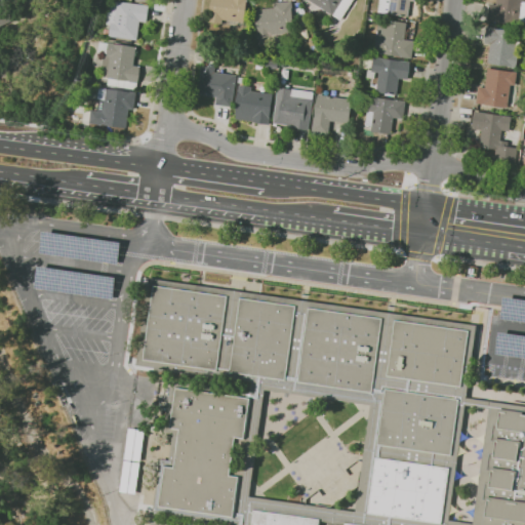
[(221,25),(208,23),(211,0),(247,0),(244,24),(223,19),(221,25)]
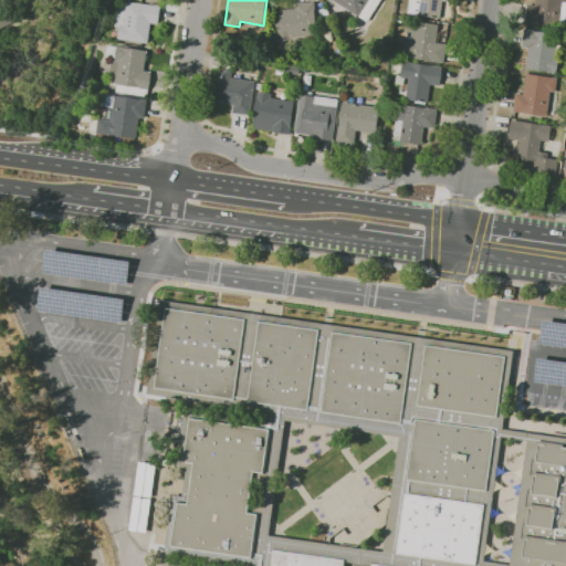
[(383,0),(368,22),(359,17),(334,0),(383,0)]
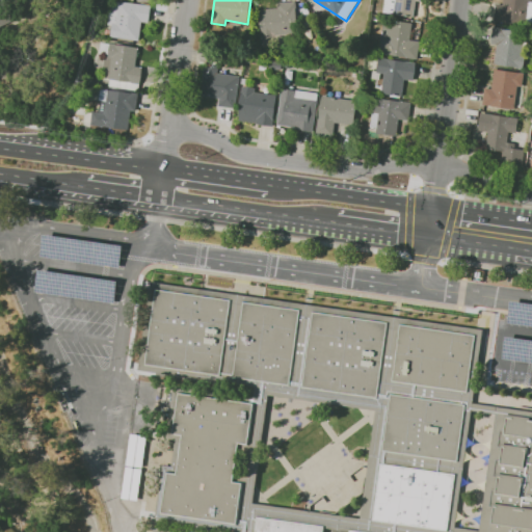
[(414,18),(393,15),(394,14),(387,11),(388,0),(424,0),(424,2),(417,1),(414,18)]
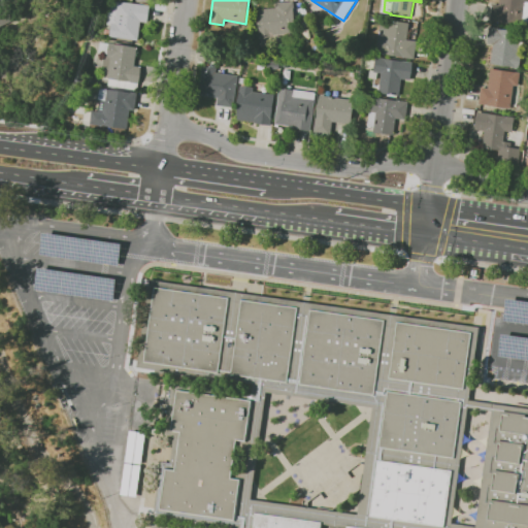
[(521,25),(495,21),(495,19),(491,19),(493,4),(499,5),(499,0),(527,0),(527,24),(522,23),(521,25)]
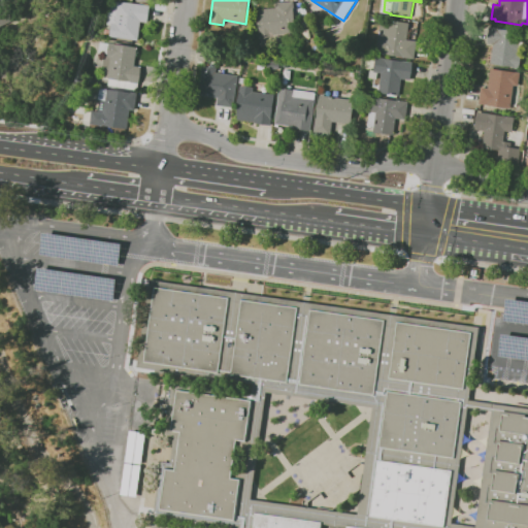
[(0,1),(8,22),(0,25),(0,1)]
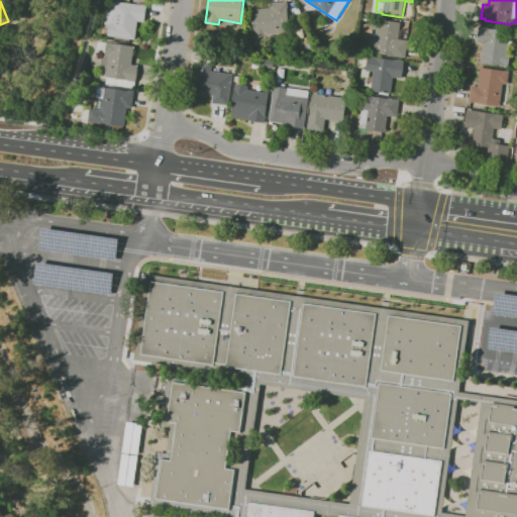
[(135,40),(107,36),(109,25),(104,24),(107,2),(115,3),(116,1),(146,5),(144,22),(138,21),(135,40)]
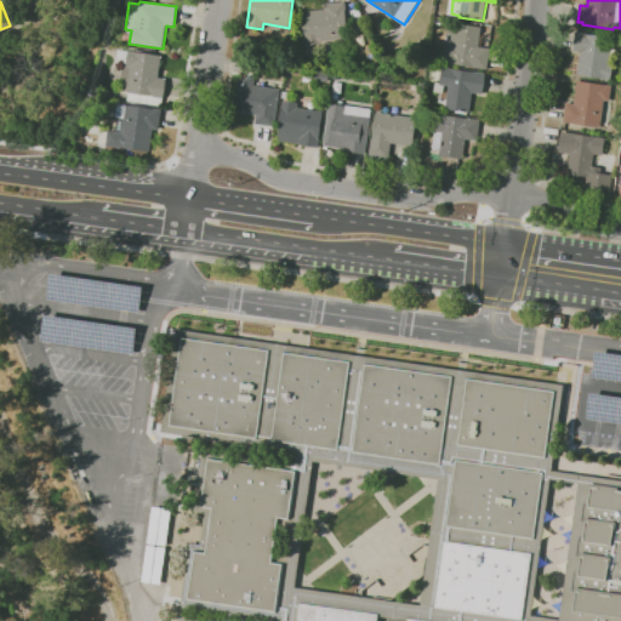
[(306,56),(302,11),(325,9),(325,4),(346,1),(347,17),(346,17),(347,36),(349,36),(349,49),(317,51),(318,55),(306,56)]
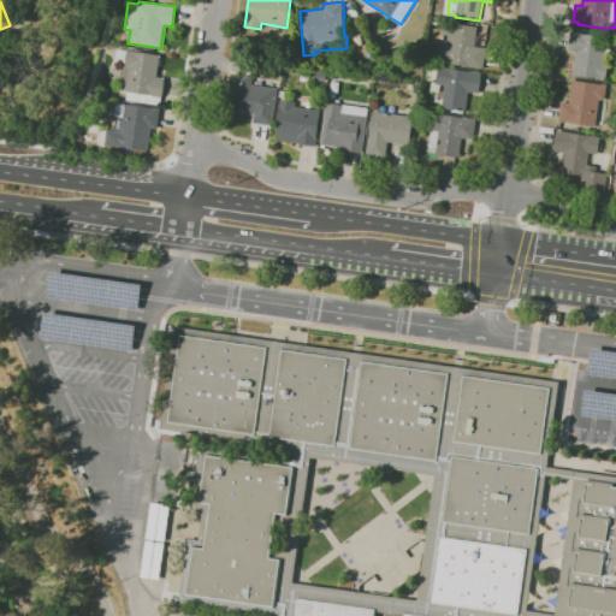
[(484,69),(439,63),(442,45),(443,45),(445,23),(454,24),(478,28),(475,47),(486,48),(484,69)]
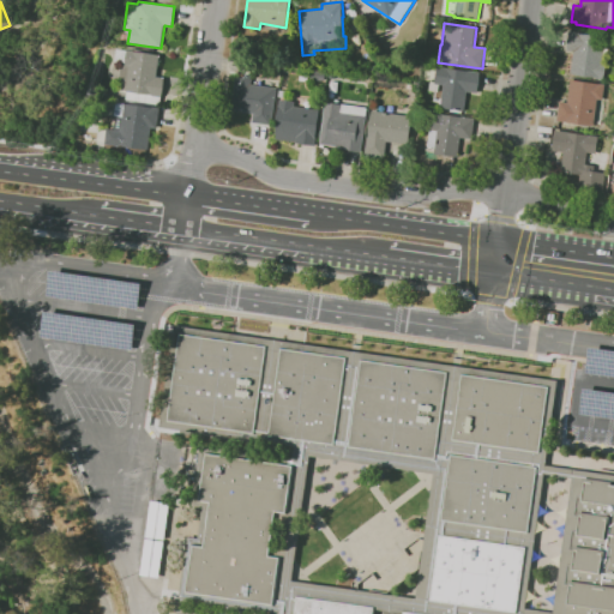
[(603,79),(596,78),(571,73),(575,52),(567,50),(570,31),(584,34),(584,35),(607,38),(603,64),(606,65),(603,79)]
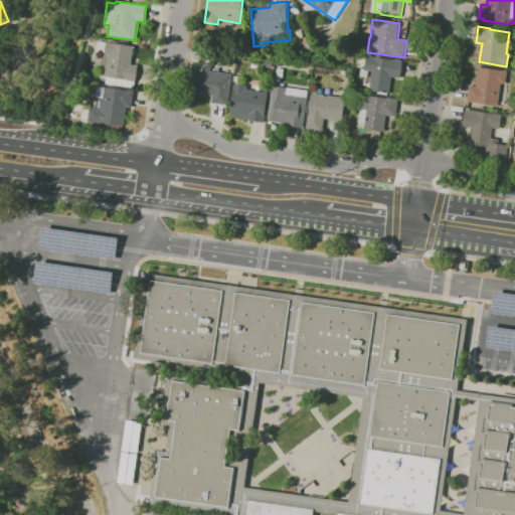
[(133,89),(106,84),(107,76),(99,75),(103,52),(97,51),(99,41),(106,42),(107,41),(110,42),(110,40),(119,42),(119,44),(134,46),(132,64),(139,65),(136,81),(134,81),(133,89)]
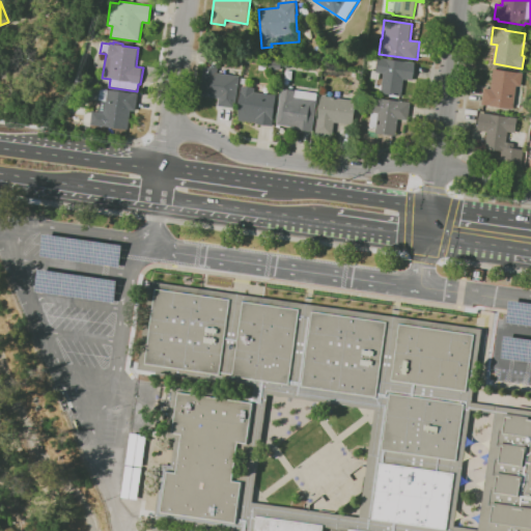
[(401,96),(382,94),(385,74),(376,73),(379,58),(415,63),(413,81),(403,79),(401,96)]
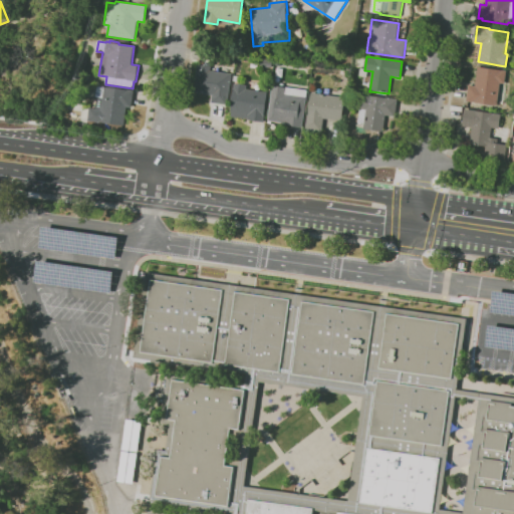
[(228,104),(212,102),(213,95),(194,92),(198,64),(205,65),(206,61),(212,62),(211,70),(233,73),(228,104)]
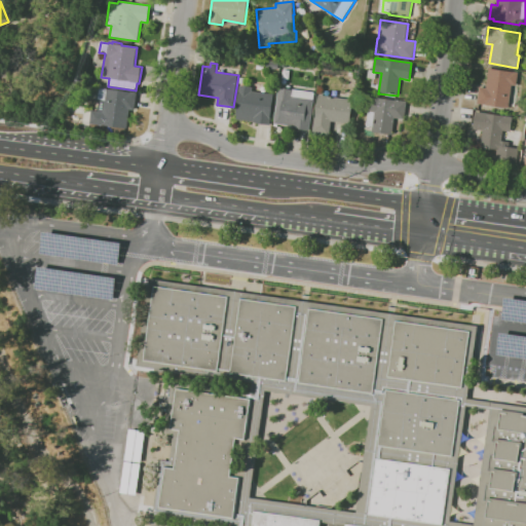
[(509,108),(477,104),(479,86),(486,87),(489,68),(518,72),(517,85),(512,85),(509,108)]
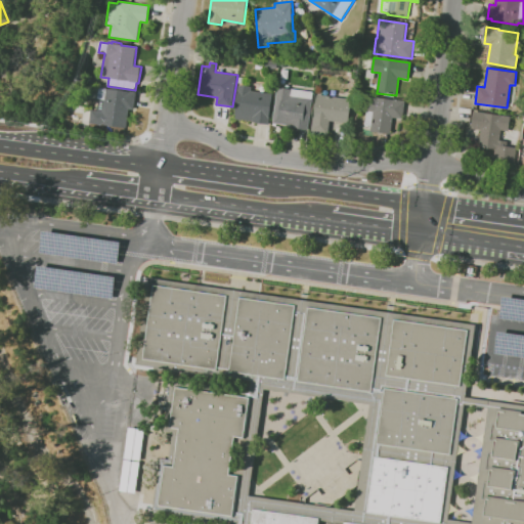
[(269,125),(254,123),(254,121),(251,121),(251,122),(235,119),(236,117),(234,117),(238,85),(252,87),(252,91),(273,94),(273,95),(270,117),(269,125)]
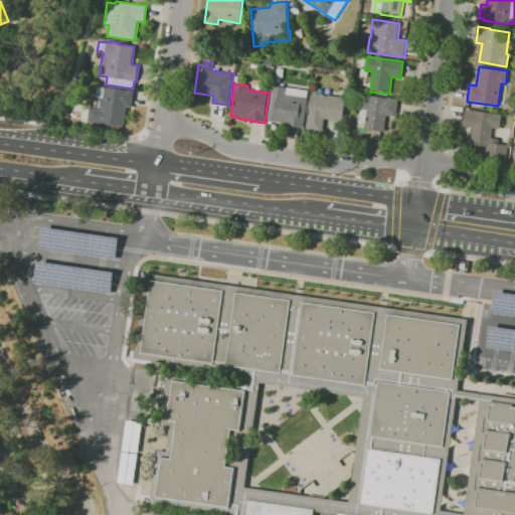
[(125,126),(101,122),(101,124),(89,122),(91,109),(93,109),(94,104),(95,105),(98,86),(128,91),(135,92),(132,109),(127,108),(125,126)]
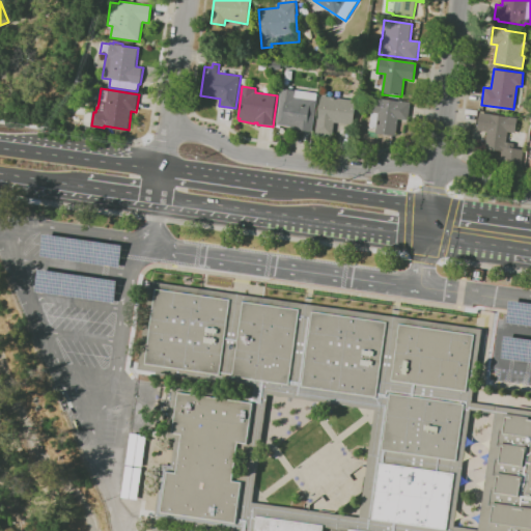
[(313,132),(295,130),(295,128),(277,124),(282,89),(295,91),(296,90),(318,93),(317,102),(313,132)]
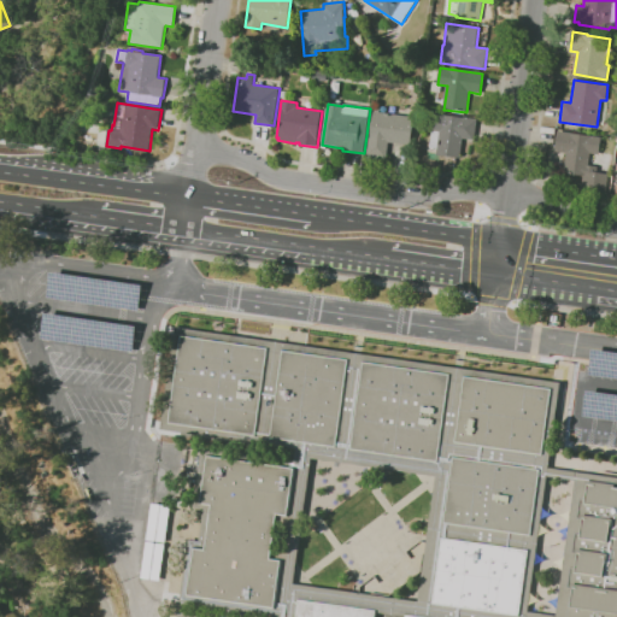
[(387,158),(368,157),(369,137),(371,137),(374,111),(413,116),(411,145),(389,142),(387,158)]
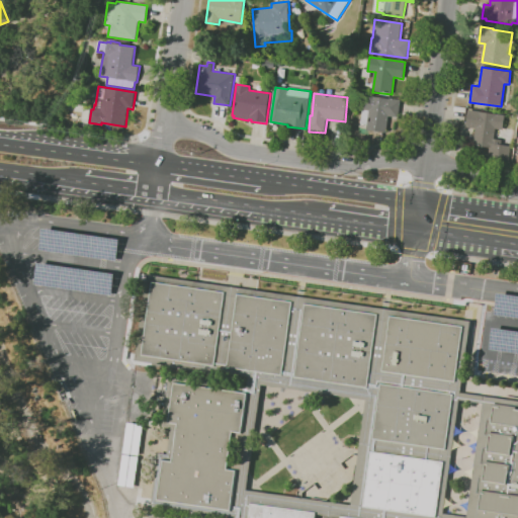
[(389,135),(365,131),(366,127),(367,127),(368,123),(360,122),(362,110),(359,109),(362,93),(402,101),(399,117),(389,116),(386,131),(389,132),(389,135)]
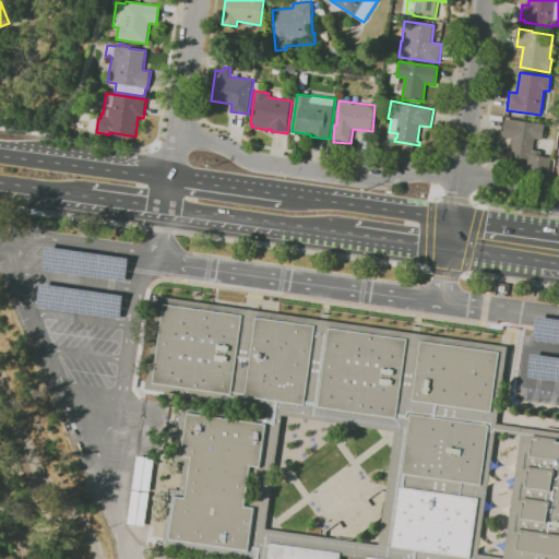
[(527,168),(528,159),(510,156),(513,139),(502,137),(506,118),(545,125),(543,140),(535,139),(533,150),(542,151),(540,156),(550,157),(548,175),(535,173),(527,168)]
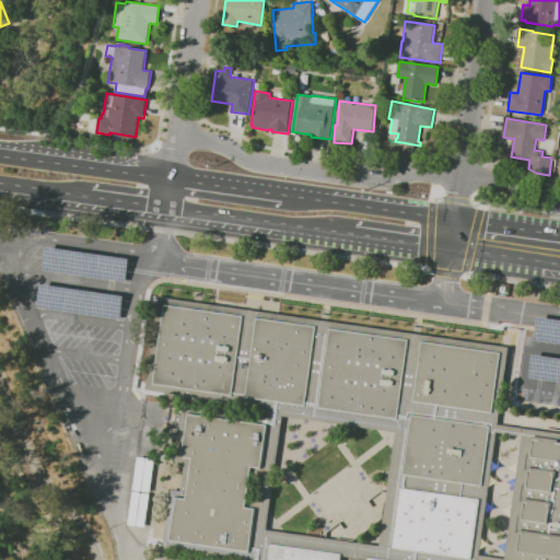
[(45,247),(41,270),(124,282),(128,259),(45,247)]
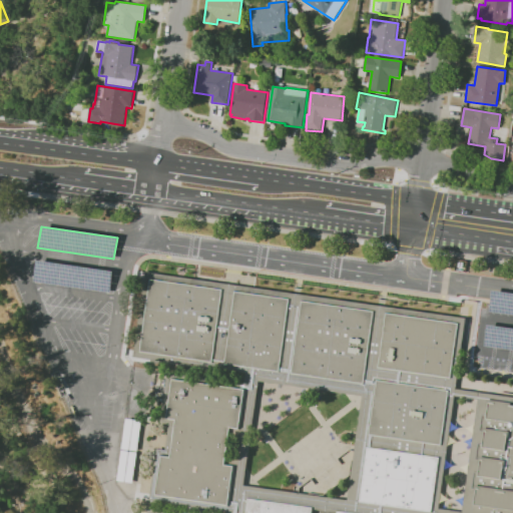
[(36,260),(32,281),(108,293),(111,271),(36,260)]
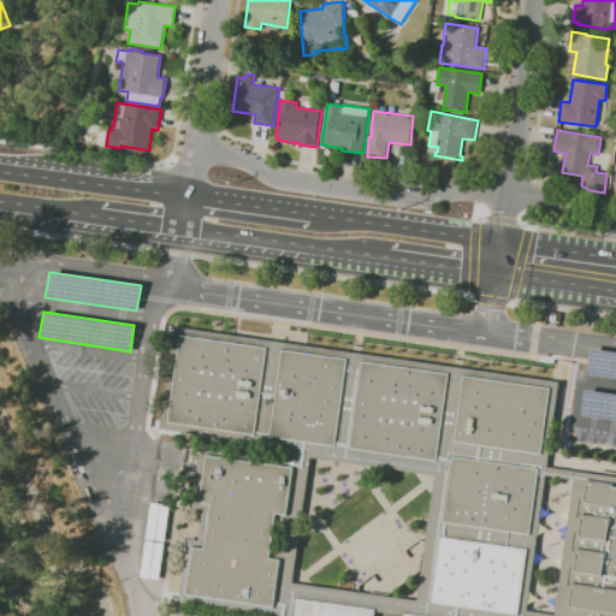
[(182,335),(267,345),(254,434),(169,422),(182,335)]
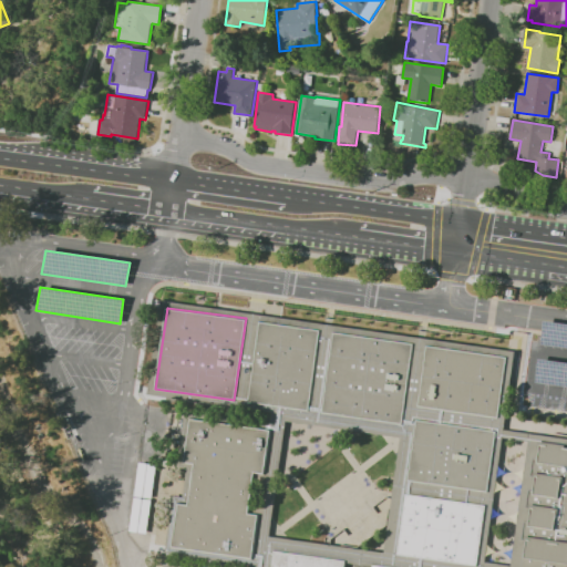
[(566,323),(543,320),(539,343),(566,347),(566,323)]
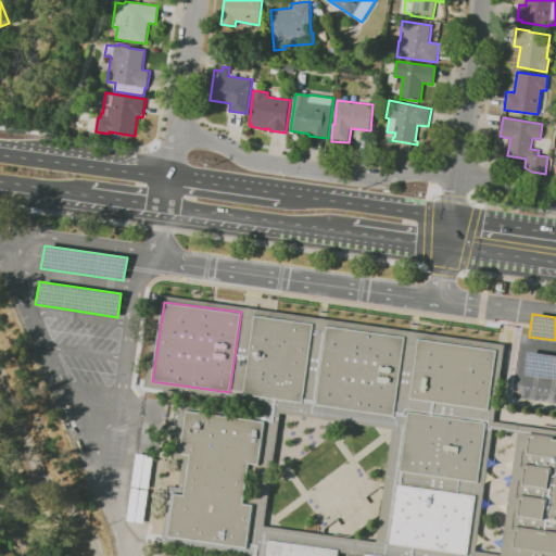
[(255,315),(314,324),(303,403),(244,394),(255,315)]
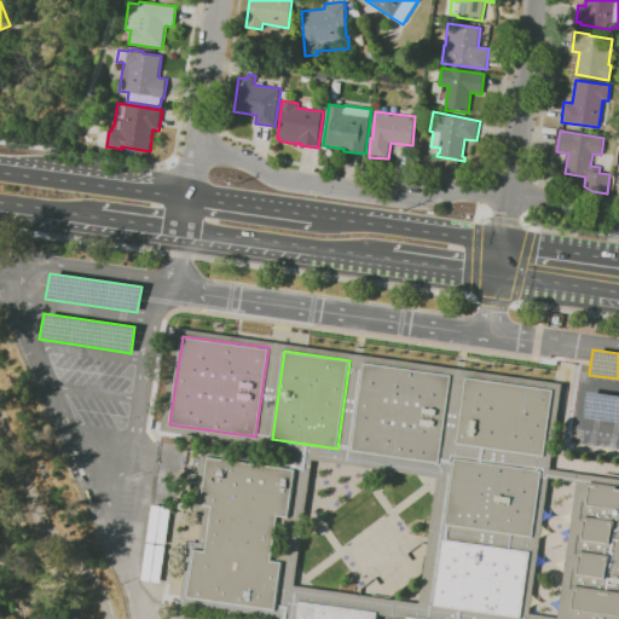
[(364,363),(352,451),(439,463),(451,376),(364,363)]
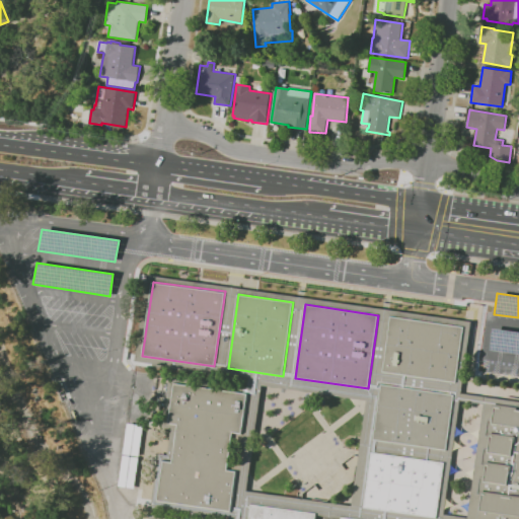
[(391,316),(383,372),(456,383),(464,326),(391,316)]
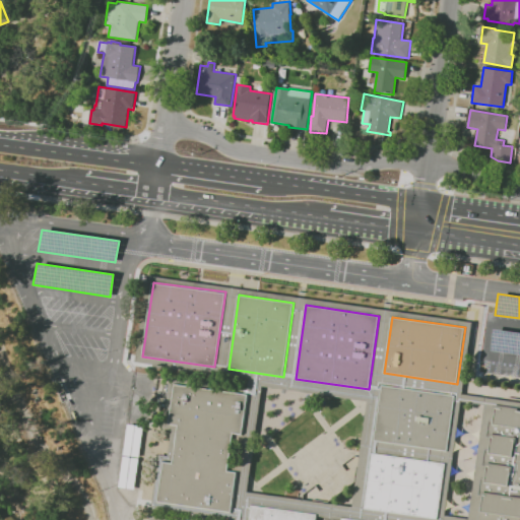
[(519,332),(493,329),(490,350),(519,354),(519,332)]
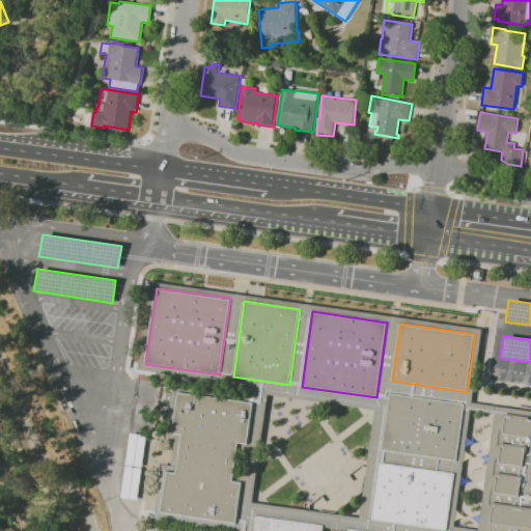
[(254,402),(180,392),(174,434),(183,435),(177,473),(168,472),(162,512),(235,523),(242,482),(233,481),(240,444),(248,446),(254,402)]
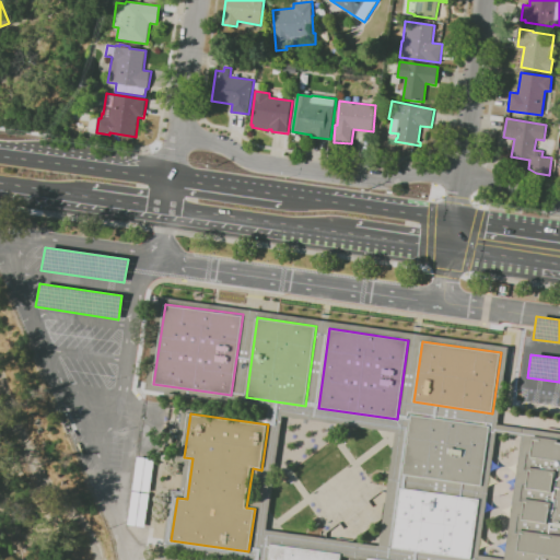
[(411,415),(403,475),(481,486),(490,426),(411,415)]
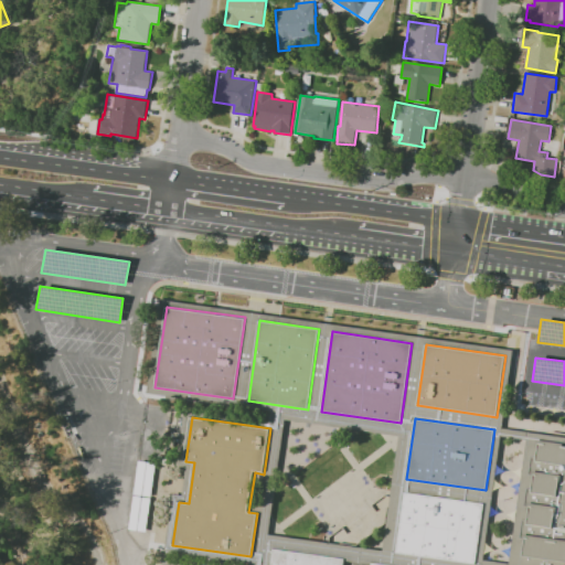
[(564,445),(540,441),(523,555),(564,560),(564,445)]
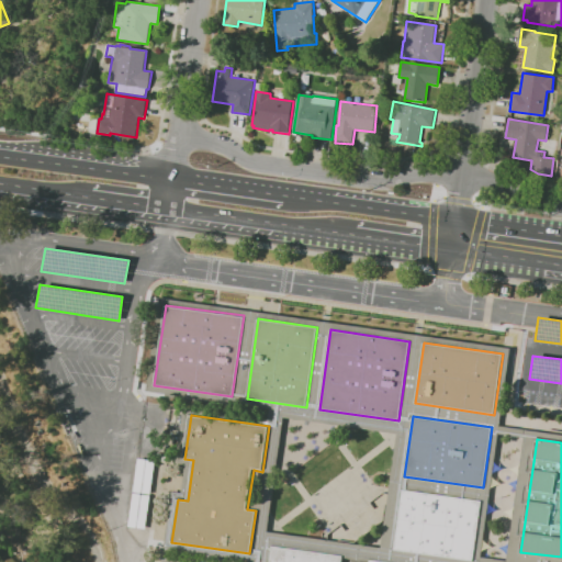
[(137,458),(133,491),(149,493),(154,461),(137,458)]
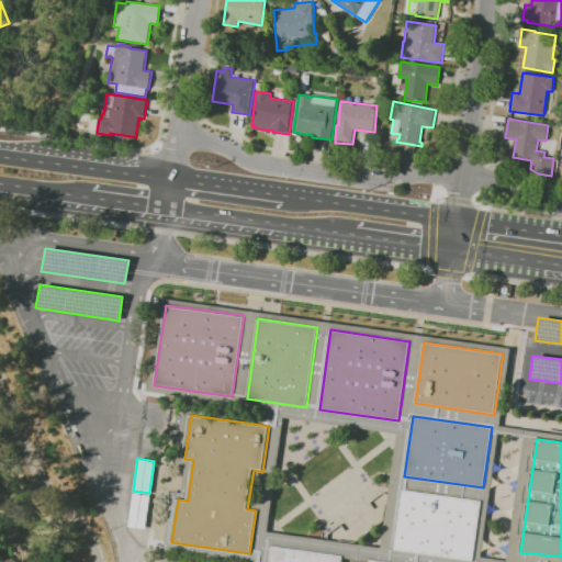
[(403,490),(394,550),(473,561),(482,501),(403,490)]
